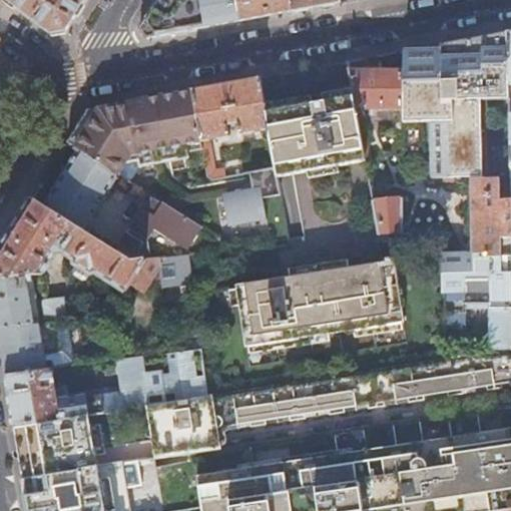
[(12,0),(27,10),(52,29),(66,27),(83,0),(12,0)]
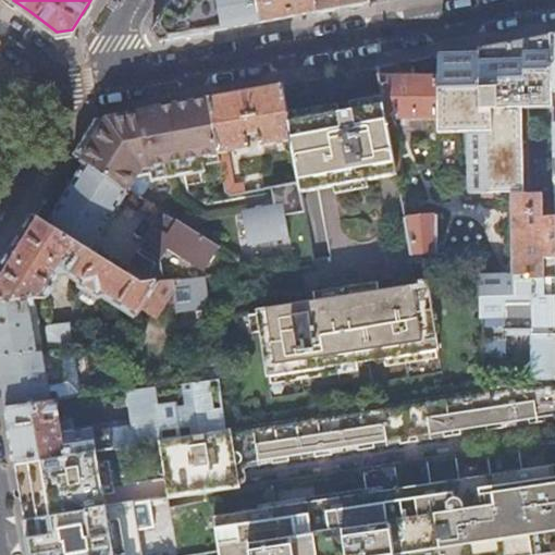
[(168,0),(152,25),(161,40),(261,20),(257,0),(168,0)]
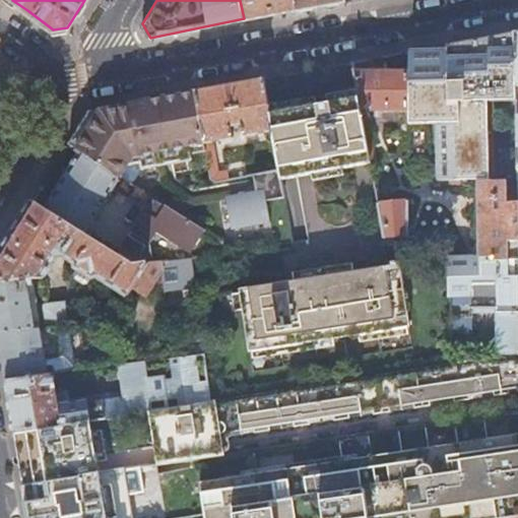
[(240,0),(244,18),(275,12),(295,9),(293,0),(240,0)]
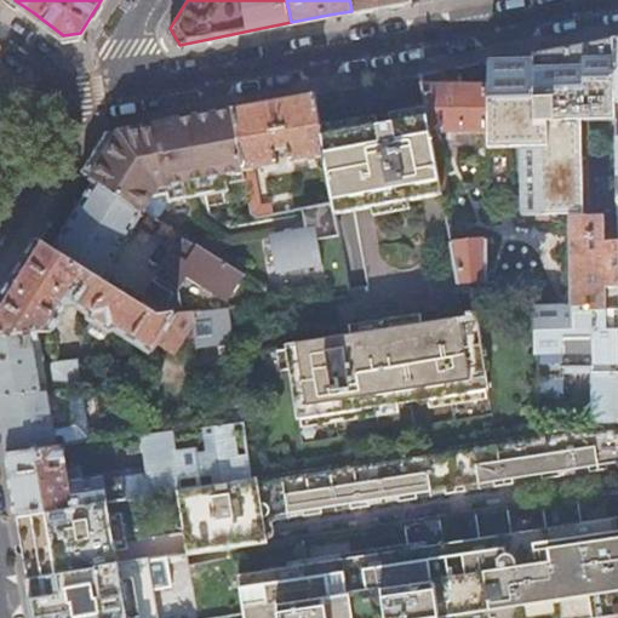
[(349,0),(352,11),(370,7),(390,3),(404,0),(349,0)]
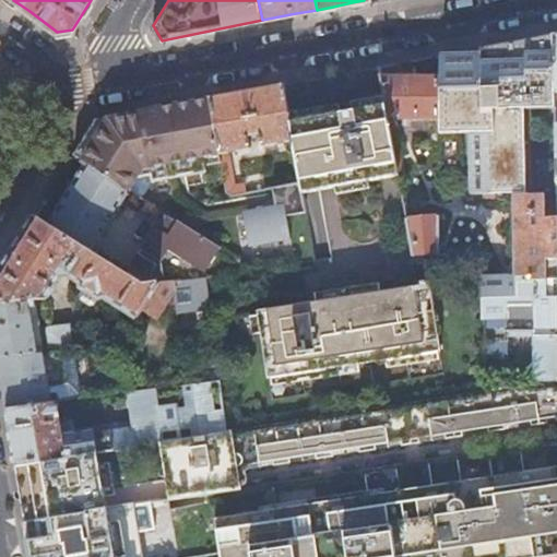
[(511,191),(522,191),(521,105),(554,105),(553,90),(553,33),(514,39),(477,47),(477,54),(480,131),(481,191),(511,191)]
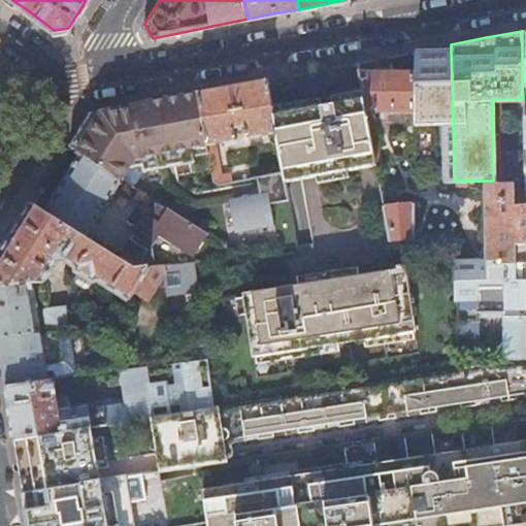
[(432,51),(413,52),(413,69),(413,111),(413,124),(431,124),(445,124),(446,181),(454,181),(453,124),(451,51),(432,51)]
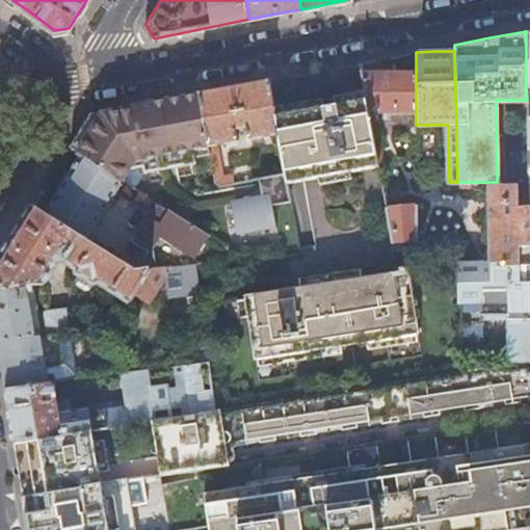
[(416,70),(362,71),(365,89),(367,99),(369,113),(416,112),(416,70)]
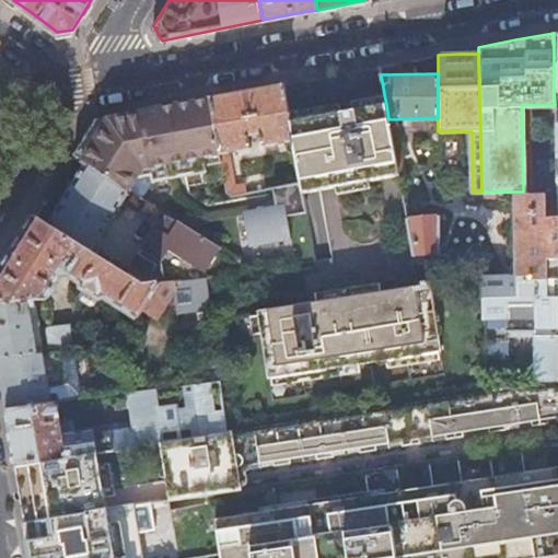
[(250,90),(210,97),(220,152),(227,190),(231,194),(271,186),(299,181),(298,173),(234,184),(228,151),(250,147),(247,134),(255,135),(259,132),(263,144),(291,139),(288,121),(287,113),(281,84),(250,90)]
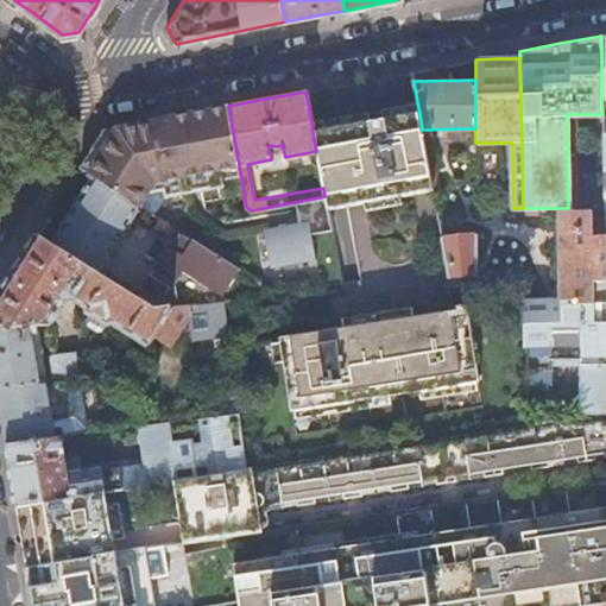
[(380,109),(382,119),(368,122),(366,112),(311,122),(313,132),(316,151),(323,188),(324,196),(327,208),(363,202),(365,201),(366,208),(401,202),(399,194),(431,188),(422,130),(420,113),(417,102),(380,109)]
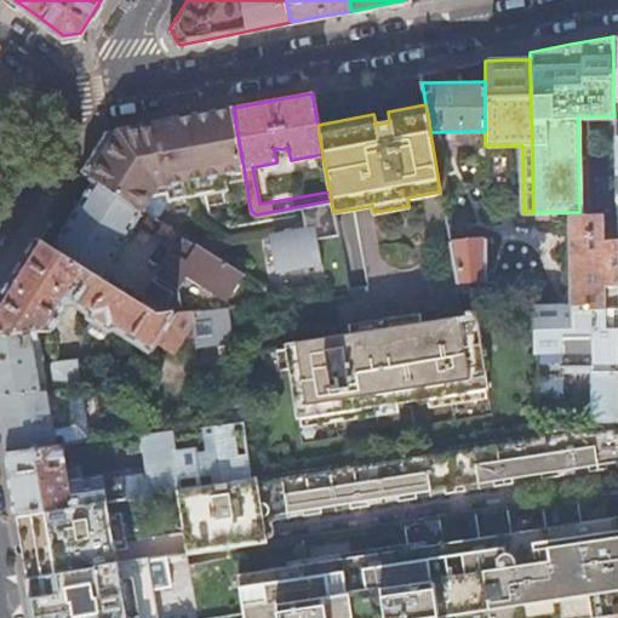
[(93,148),(79,171),(92,179),(135,206),(141,210),(156,184),(244,169),(233,108),(217,110),(139,126),(103,132),(93,148)]
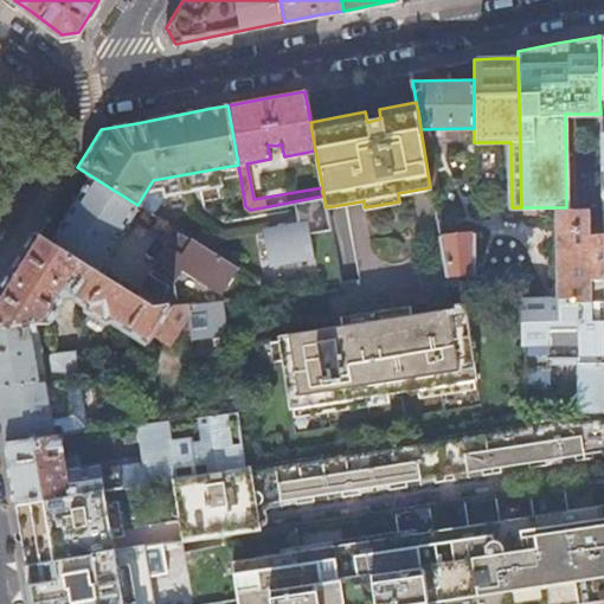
[(90,175),(50,239),(98,269),(137,205),(132,201),(90,175)]
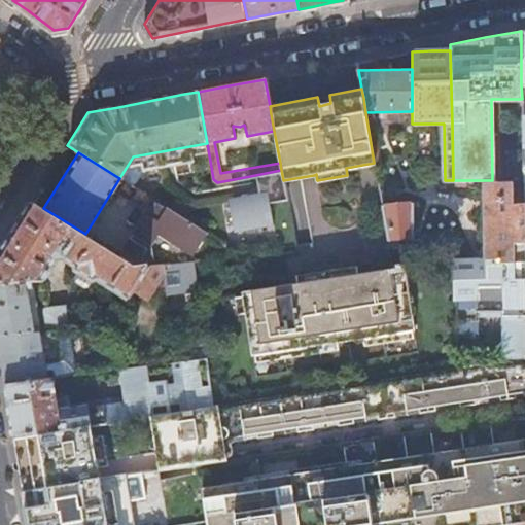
[(492,180),(482,180),(483,257),(452,258),(453,296),(452,296),(452,314),(475,314),(475,305),(499,305),(524,304),(524,275),(513,275),(512,240),(523,239),(523,198),(512,198),(512,179),(492,180)]
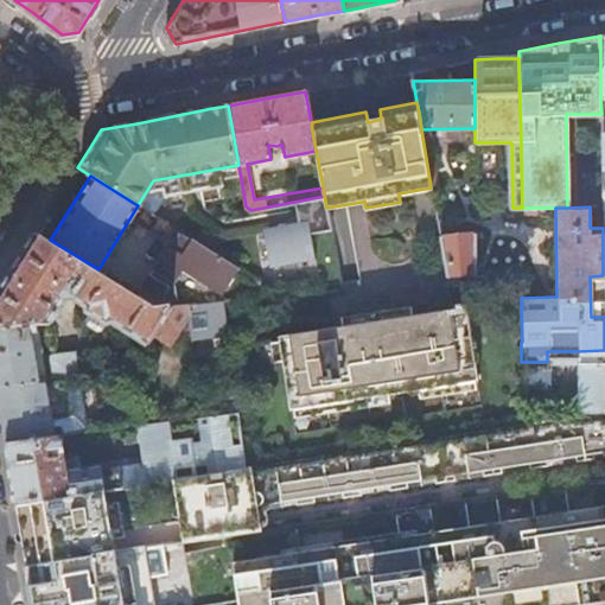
[(142,291),(140,295),(155,305),(170,304),(169,293),(183,269),(221,294),(237,268),(177,230),(153,269),(155,271),(151,276),(148,275),(140,288),(142,291)]
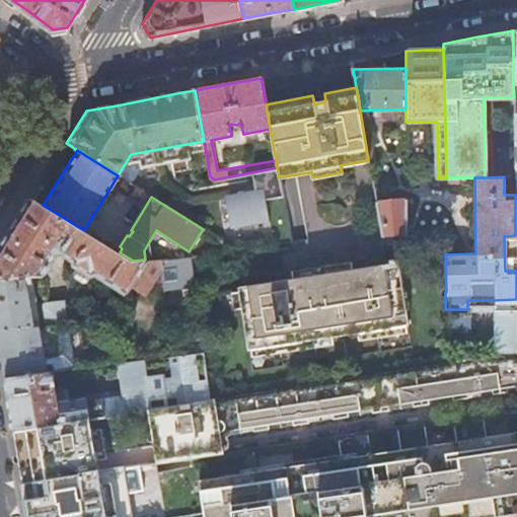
[(0,277),(37,274),(42,273),(56,251),(54,244),(60,242),(62,250),(76,260),(75,263),(77,264),(70,275),(71,279),(78,284),(81,283),(89,271),(91,273),(93,270),(105,277),(103,280),(120,289),(121,287),(124,288),(129,280),(142,288),(161,265),(163,285),(194,282),(191,254),(145,260),(133,261),(120,252),(84,230),(43,205),(30,198),(5,238),(0,245),(0,277)]
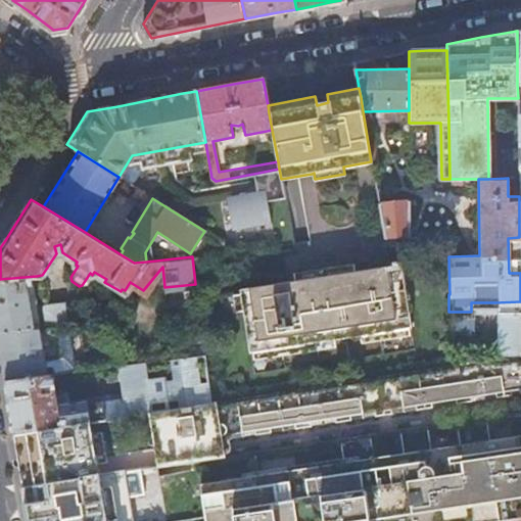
[(410,202),(379,205),(385,237),(385,239),(395,238),(410,237),(410,202)]
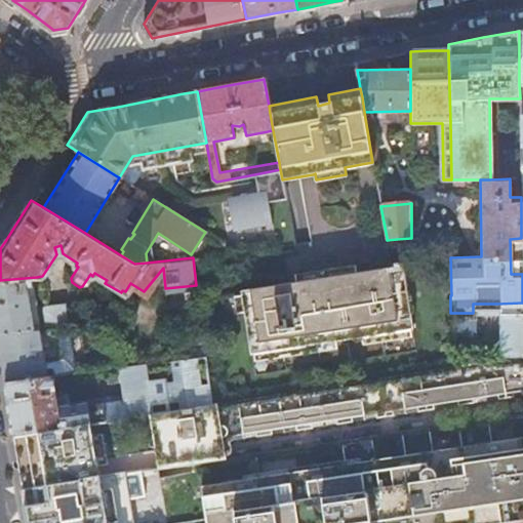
[(387,240),(387,238),(381,239),(383,248),(398,246),(397,239),(387,240)]
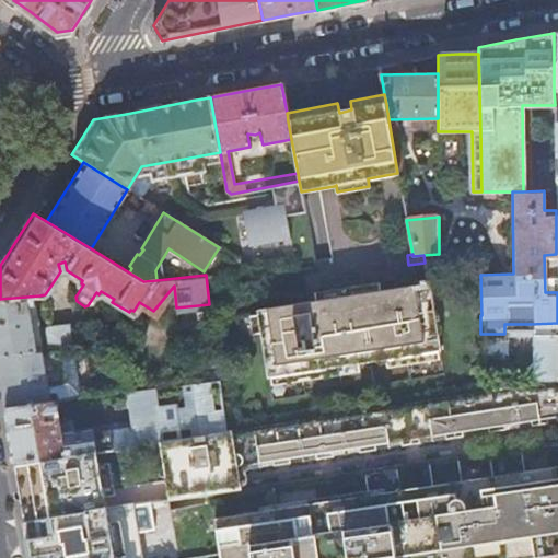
[(386,362),(438,355),(441,353),(430,282),(421,283),(421,287),(386,292),(301,306),(258,313),(268,380),(271,380),(358,367),(386,362)]
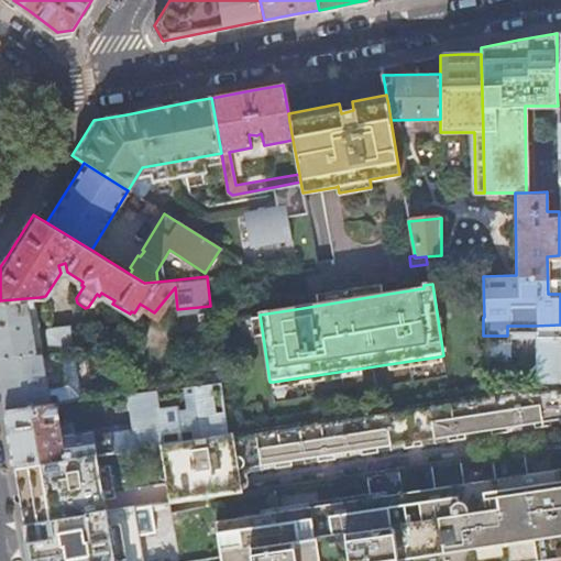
[(303,308),(388,294),(387,286),(301,299),(303,308)]
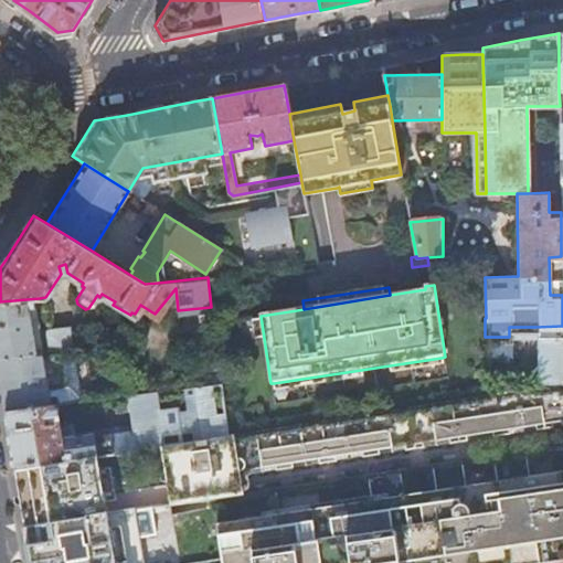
[(40,298),(0,301),(0,393),(3,411),(55,404),(127,394),(133,394),(129,375),(66,383),(60,349),(70,348),(67,326),(67,325),(49,326),(46,327),(43,332),(45,350),(33,351),(30,325),(38,324),(34,304),(41,304),(40,298)]
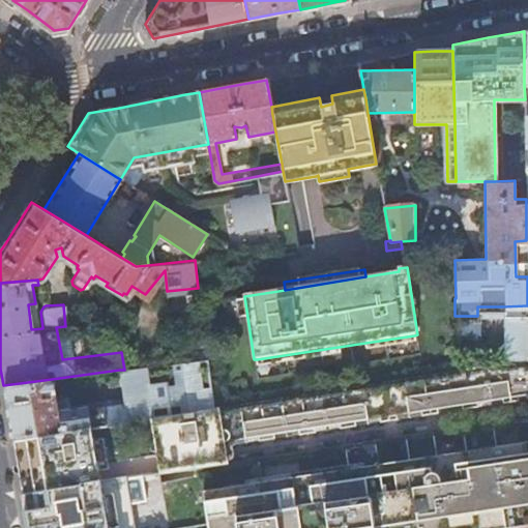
[(63,305),(65,326),(75,325),(71,304),(63,305)]
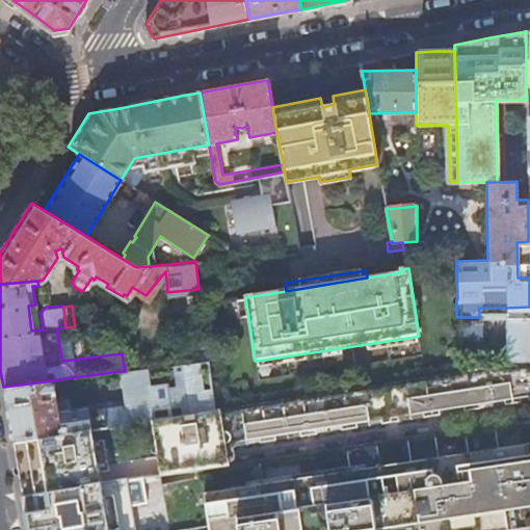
[(417,346),(416,337),(367,344),(368,353),(417,346)]
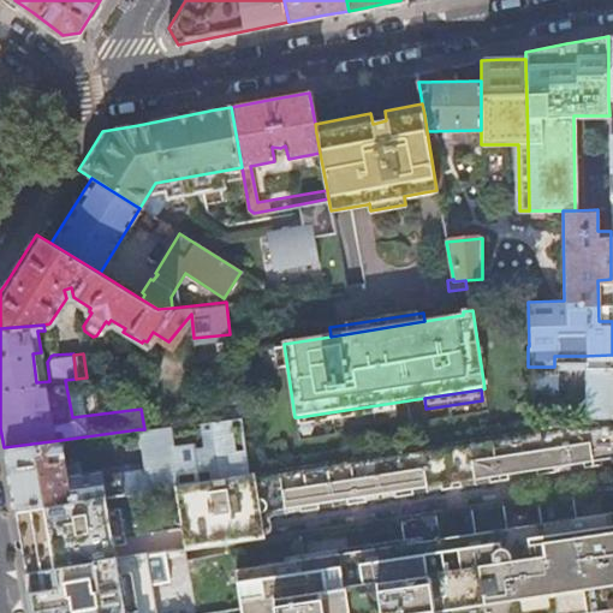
[(394,412),(393,403),(298,417),(299,427),(394,412)]
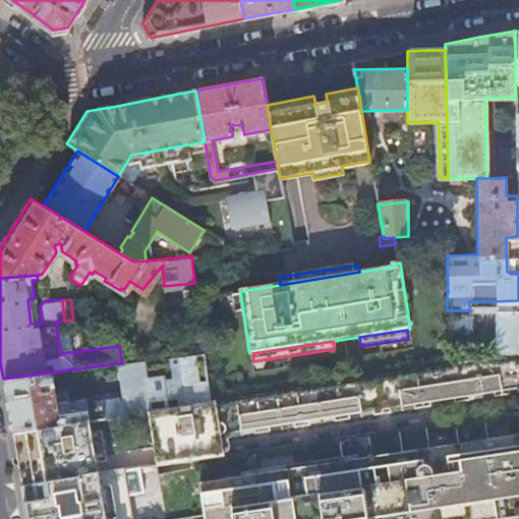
[(318,380),(208,397),(189,400),(189,401),(131,410),(131,411),(68,421),(59,422),(11,430),(18,471),(20,483),(77,474),(97,471),(95,461),(105,460),(104,453),(152,445),(155,462),(194,456),(222,452),(222,448),(220,435),(226,434),(518,388),(518,366),(518,349),(448,360),(318,380)]
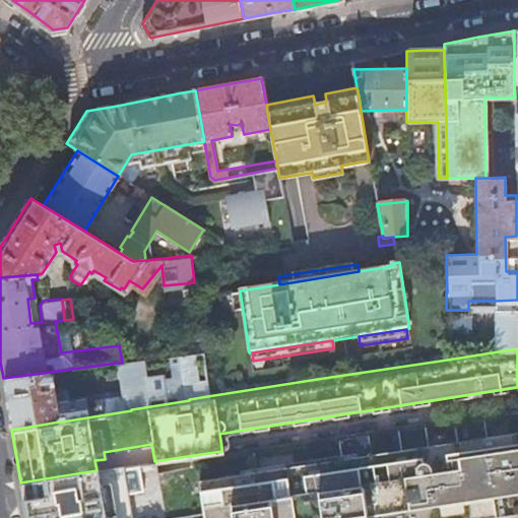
[(51,372),(3,378),(9,418),(11,430),(59,422),(58,412),(66,410),(68,421),(131,410),(131,409),(189,400),(189,399),(207,396),(202,351),(122,363),(117,363),(121,391),(85,397),(84,395),(56,400),(51,372)]
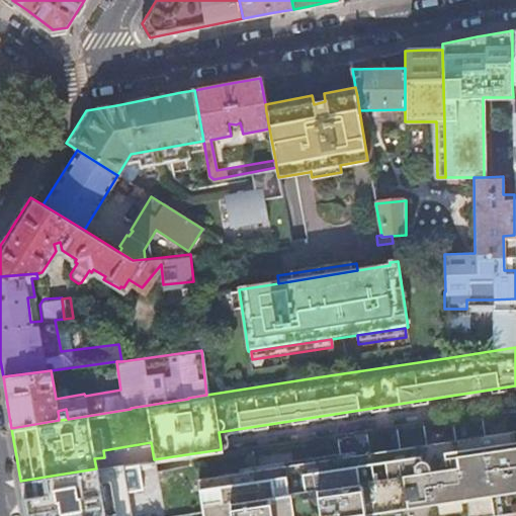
[(515,403),(221,449),(193,453),(200,509),(201,515),(399,515),(410,514),(515,498),(515,403)]
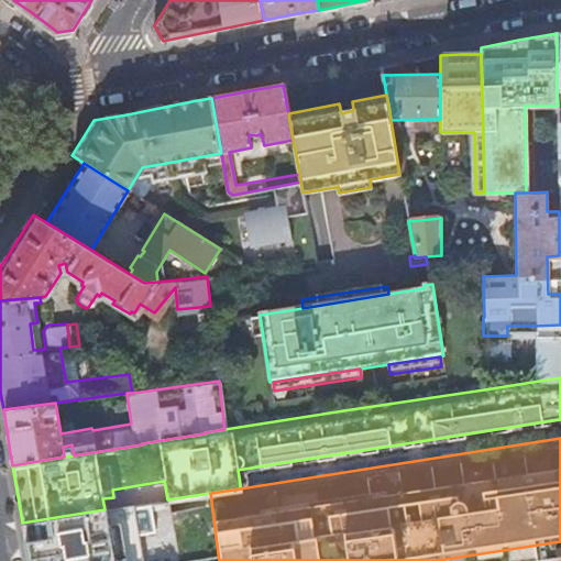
[(105,509),(22,523),(28,554),(29,560),(139,560),(130,505),(105,509)]
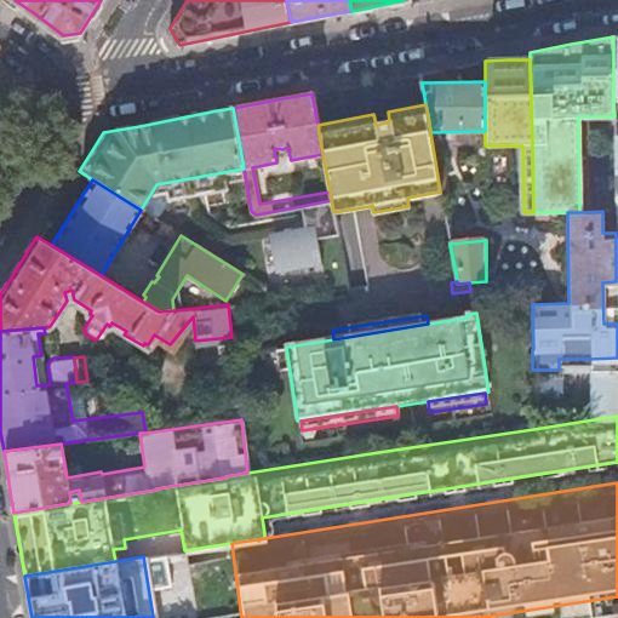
[(602,617),(617,616),(617,596),(491,616),(491,617),(602,617)]
